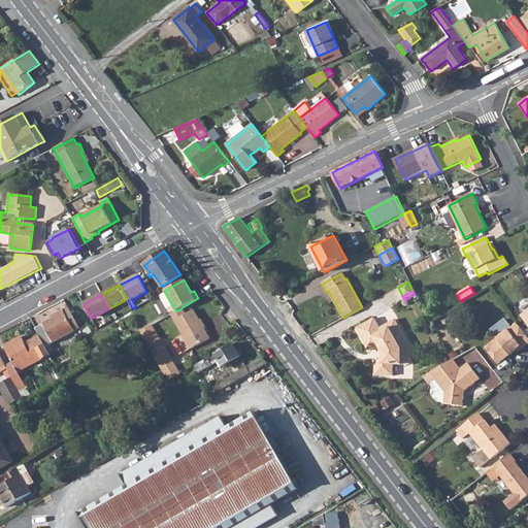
[(200,321),(194,310),(187,315),(183,307),(176,311),(171,314),(184,335),(191,349),(210,338),(205,329),(202,330),(198,323),(200,321)]
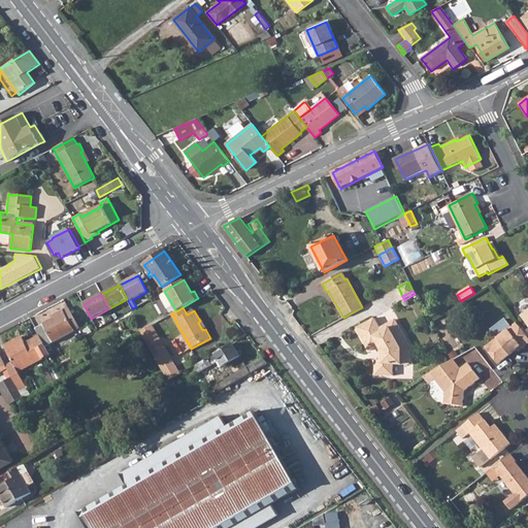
[(35,328),(39,336),(44,347),(78,328),(68,308),(54,317),(54,318),(35,328)]
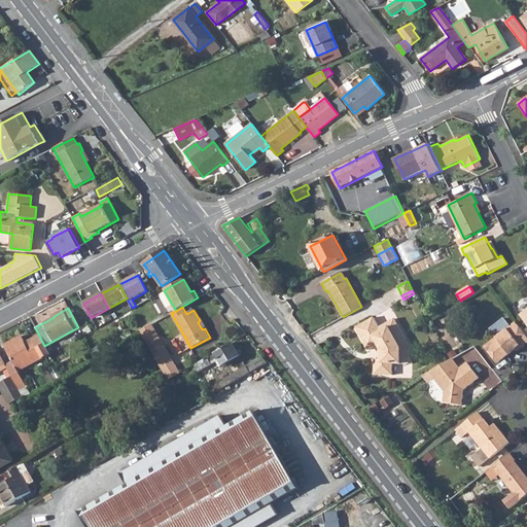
[(498,337),(486,346),(499,363),(522,346),(523,348),(526,344),(526,335),(517,322),(513,325),(505,317),(492,327),(498,337)]
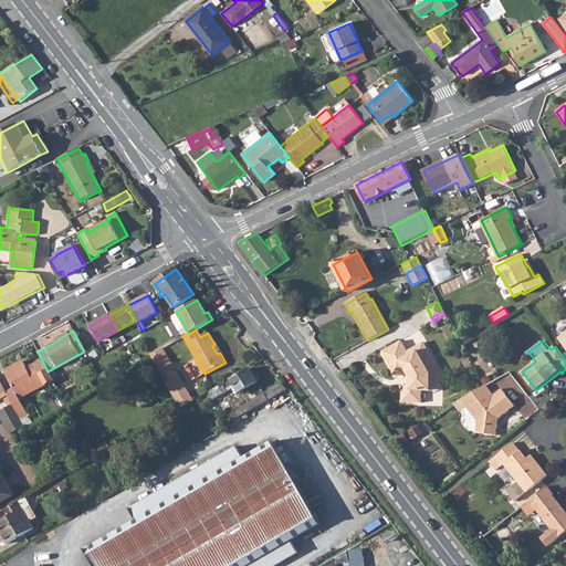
[(401,342),(381,352),(396,376),(405,370),(410,379),(410,386),(402,386),(401,404),(421,404),(421,391),(430,391),(430,388),(439,388),(440,371),(423,343),(407,352),(401,342)]
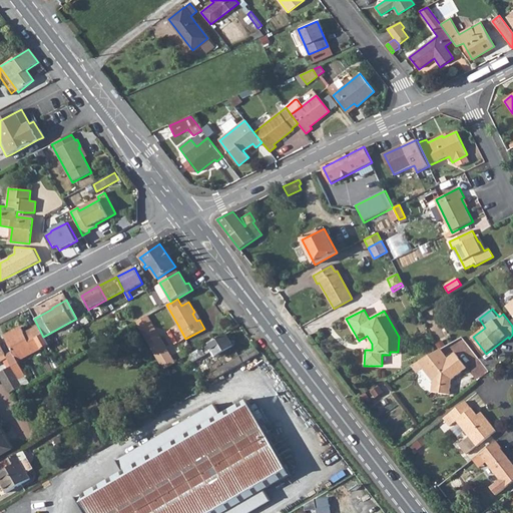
[(135,323),(163,370),(166,368),(174,364),(147,316),(135,323)]
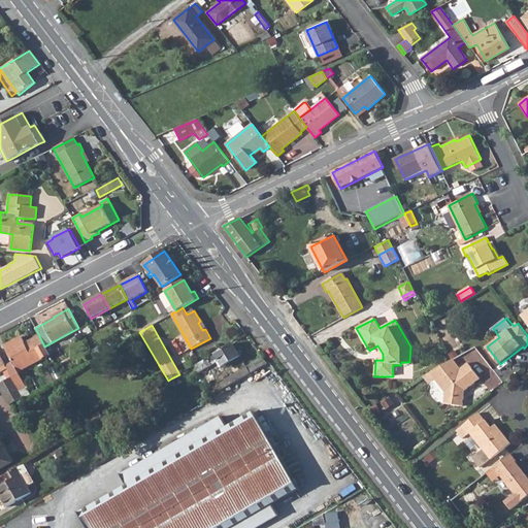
[(191,349),(184,335),(176,338),(185,353),(191,349)]
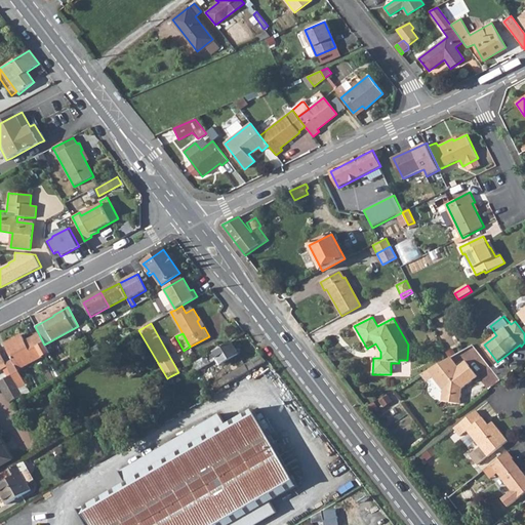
[(24,341),(21,335),(3,345),(17,370),(49,354),(44,345),(39,334),(28,340),(29,342),(26,345),(24,341)]
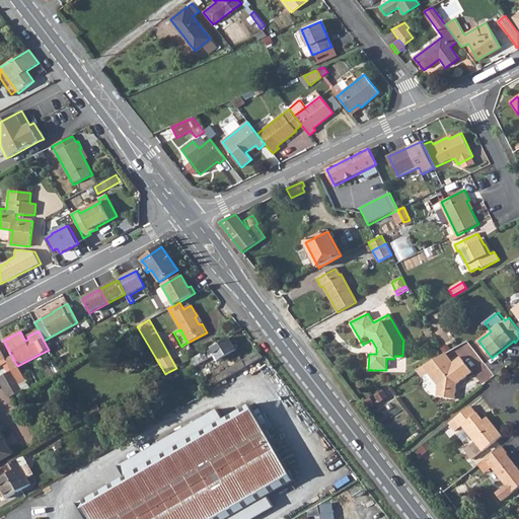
[(209,349),(213,357),(216,362),(235,350),(228,338),(209,349)]
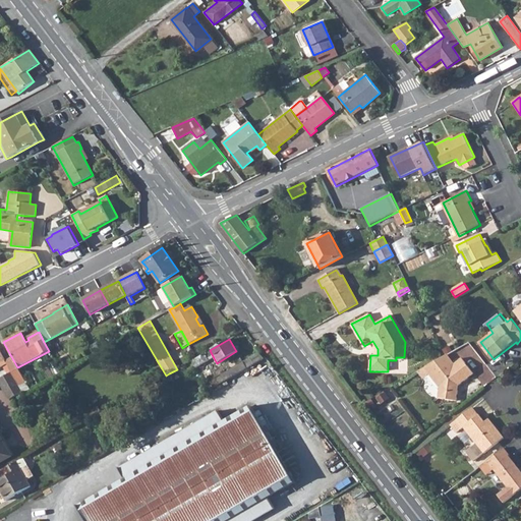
[(191,360),(195,368),(214,358),(210,350),(191,360)]
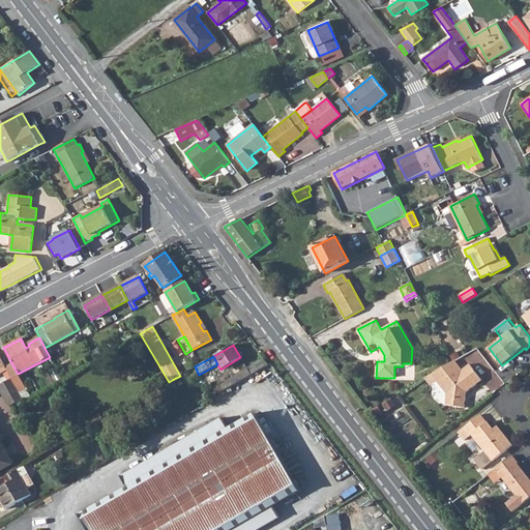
[(133,357),(121,364),(131,382),(143,376),(133,357)]
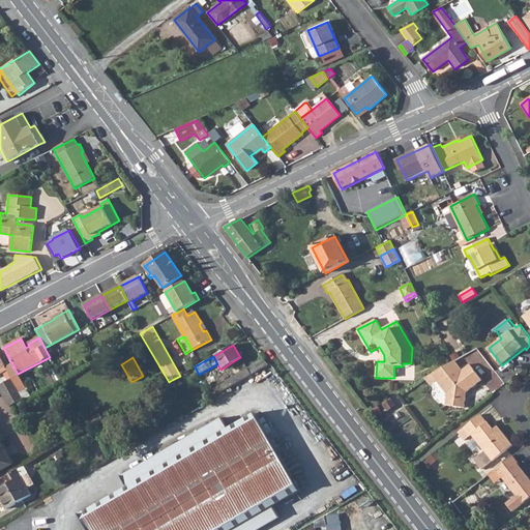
[(227,380),(228,381),(231,386),(267,365),(263,359),(227,380)]
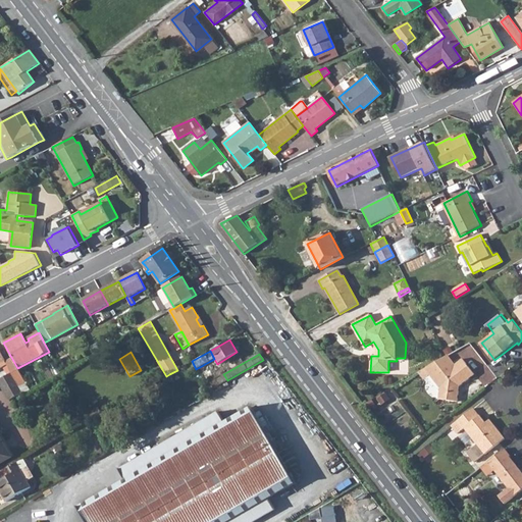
[(426,369),(442,389),(441,399),(457,402),(460,386),(476,374),(464,359),(456,365),(449,355),(444,358),(444,359),(426,369)]
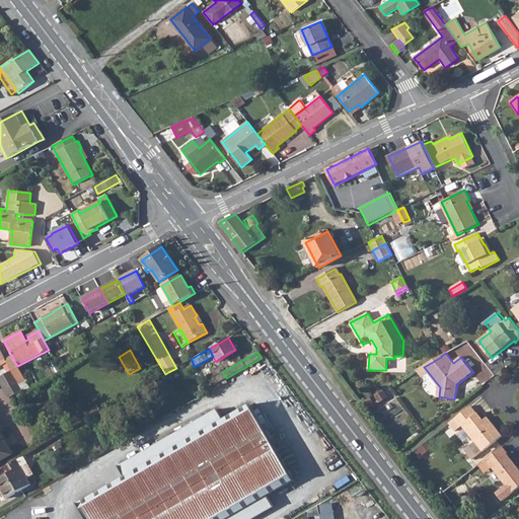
[(0,377),(0,383),(8,398),(21,391),(10,372),(1,377),(0,377)]
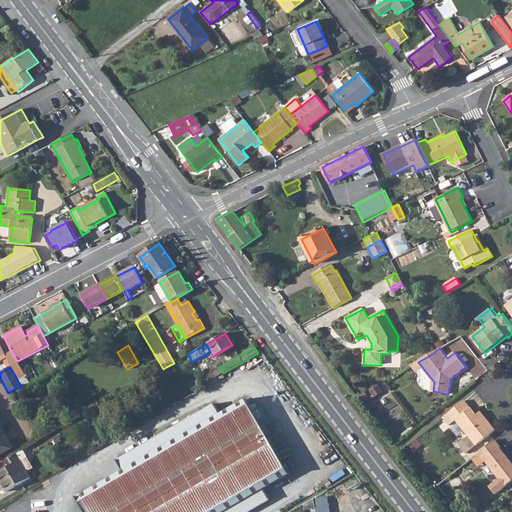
[(220,368),(207,376),(210,381),(223,373),(220,368)]
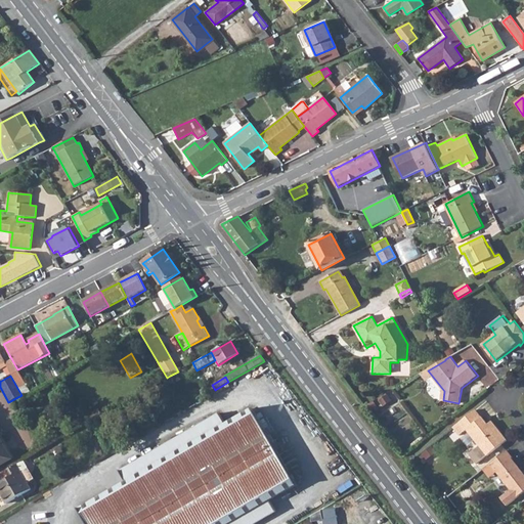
[(254,523),(276,512),(270,501),(297,486),(253,409),(226,425),(220,413),(121,472),(127,482),(80,510),(88,523),(254,523)]
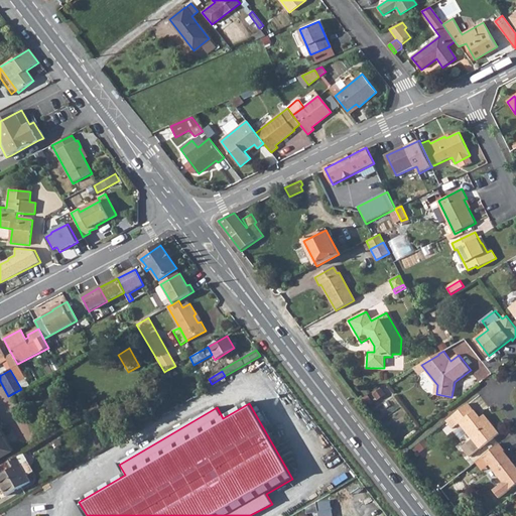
[(452,416),(446,420),(453,428),(460,422),(472,438),(462,446),(469,457),(498,433),(487,419),(483,422),(481,418),(469,403),(452,416)]
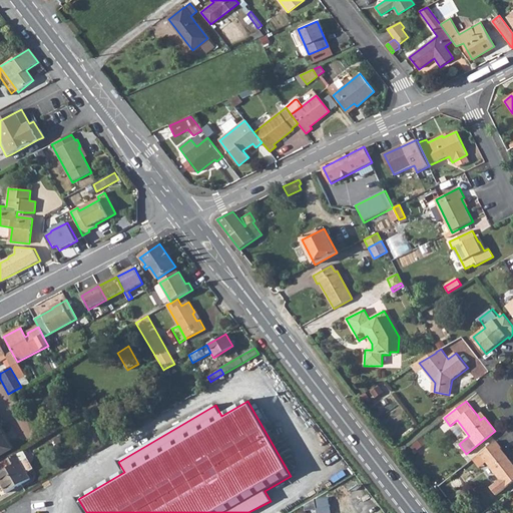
[(88,413),(99,407),(96,402),(85,408),(88,413)]
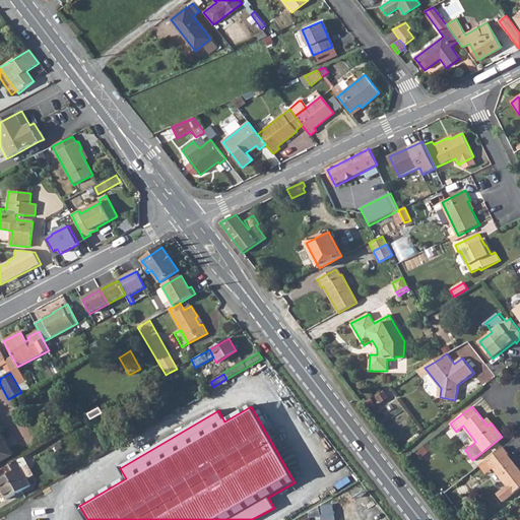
[(0,462),(11,456),(0,435),(0,462)]
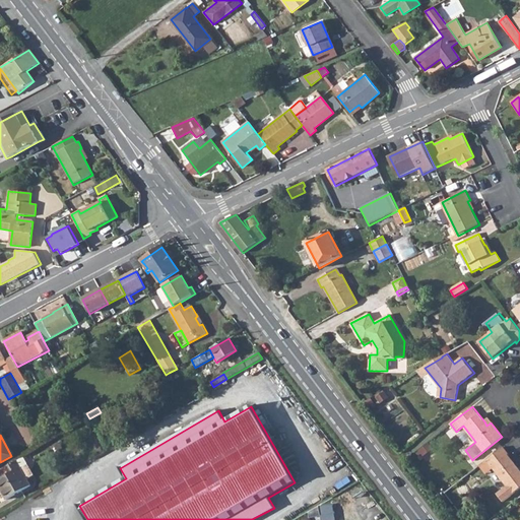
[(424,456),(433,447),(430,443),(419,451),(424,456)]
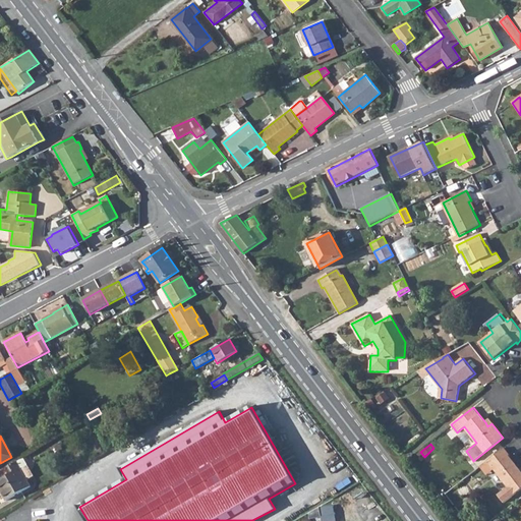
[(486,460),(513,495),(520,488),(520,472),(508,455),(510,454),(504,447),(486,460)]
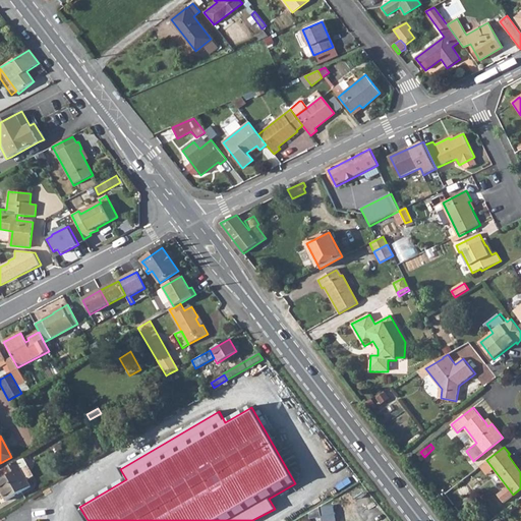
[(0,480),(0,489),(6,501),(31,487),(26,479),(16,462),(4,468),(8,476),(0,480)]
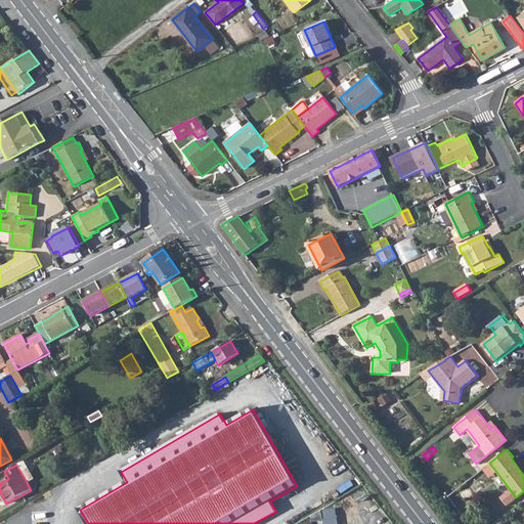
[(27,469),(20,472),(27,482),(33,479),(27,469)]
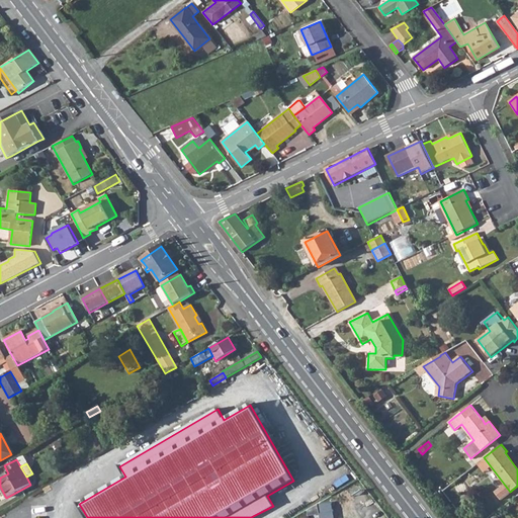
[(0,467),(0,478),(8,473),(4,465),(0,467)]
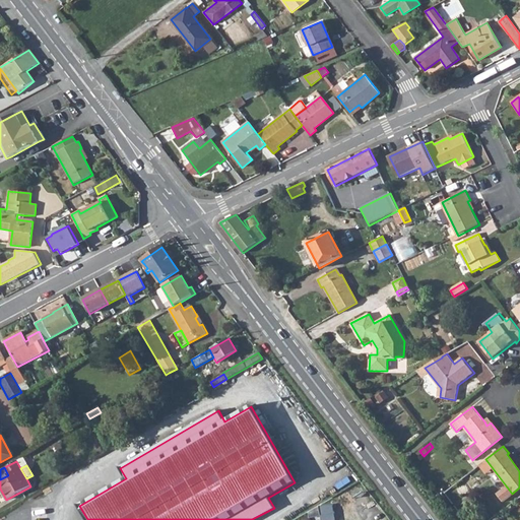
[(322,519),(332,519),(337,519),(333,503),(309,509),(311,517),(321,515),(322,519)]
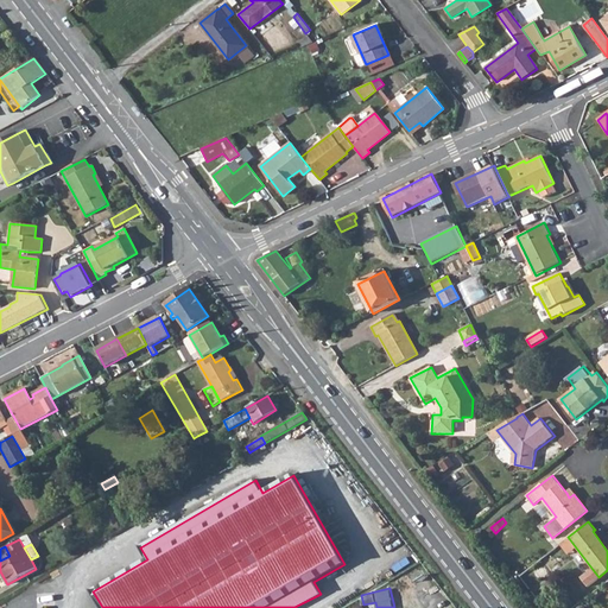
[(38,594),(38,607),(56,607),(56,594),(38,594)]
